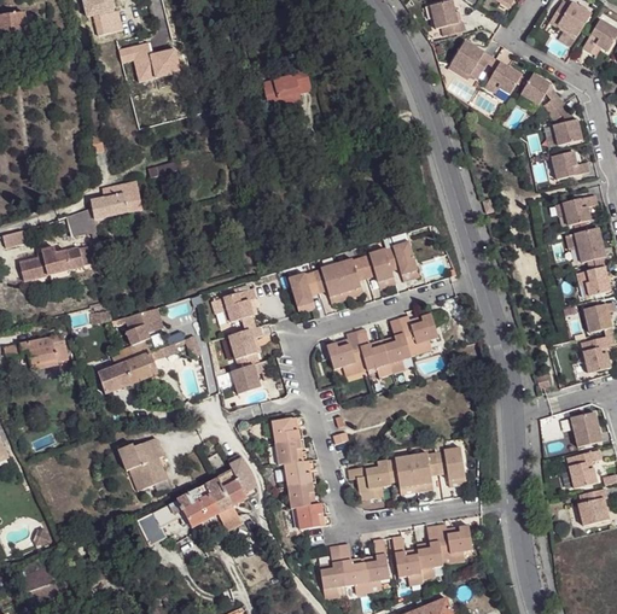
[(454,21),(449,0),(444,0),(428,4),(432,27),(438,25),(441,34),(463,29),(461,19),(454,21)]
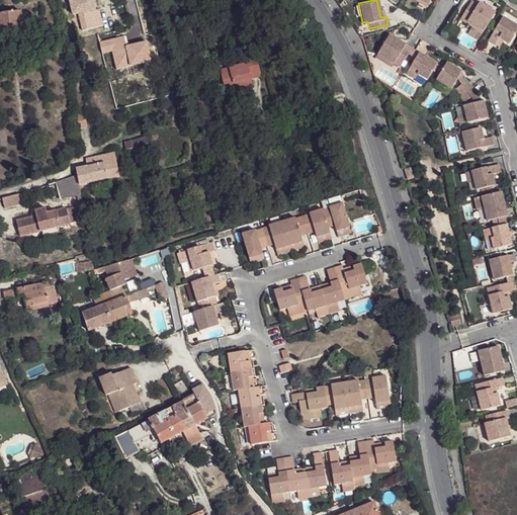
[(476,3),(469,0),(458,18),(465,22),(466,20),(482,28),(493,10),(478,1),(476,3)]
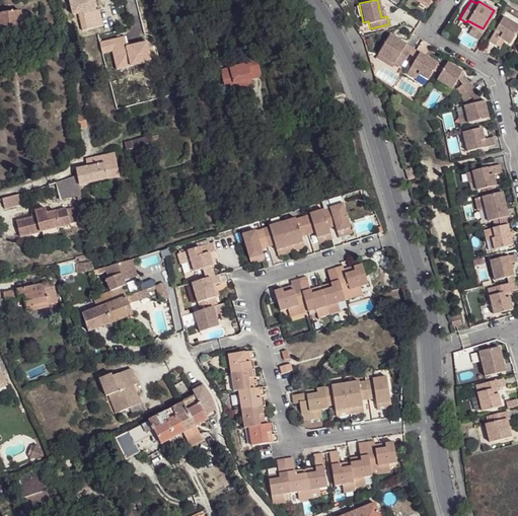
[(101,24),(97,7),(77,12),(81,29),(101,24)]
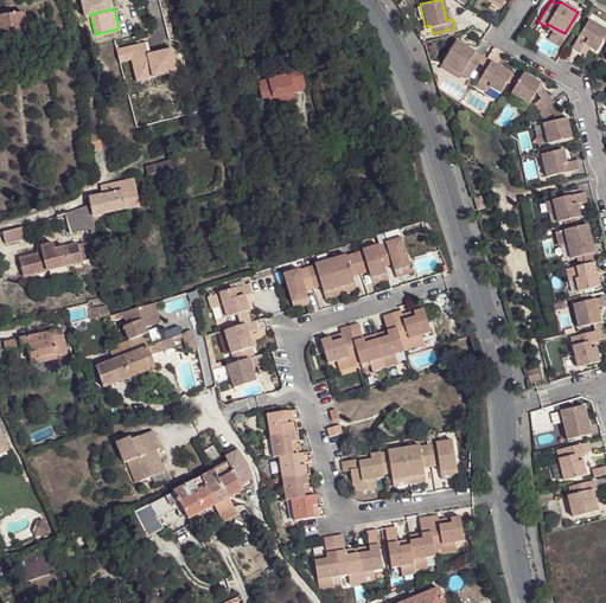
[(0,40),(26,38),(25,25),(24,14),(23,11),(0,14),(0,40)]
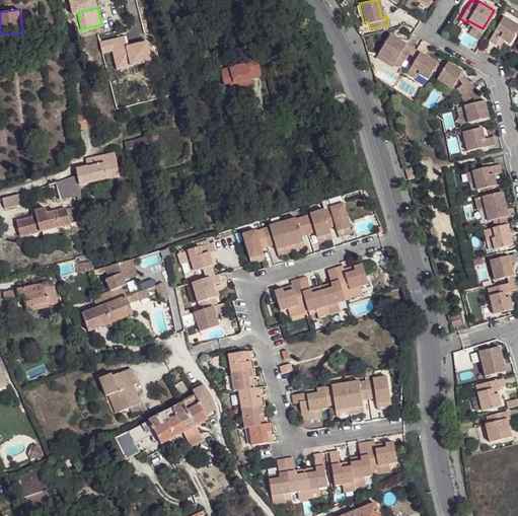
[(517,26),(517,25),(502,15),(488,40),(494,43),(499,35),(509,43),(517,26)]
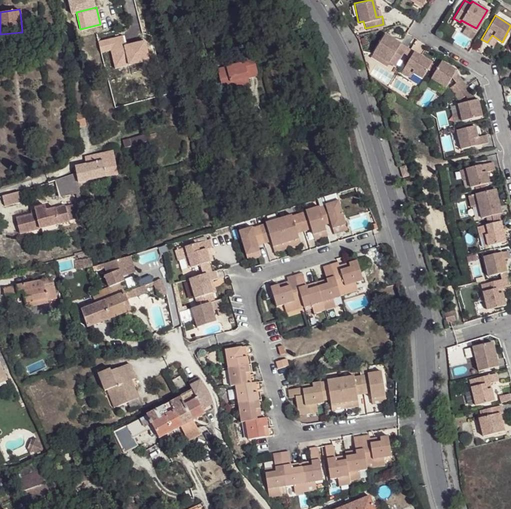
[(405,45),(384,32),(371,51),(387,61),(384,65),(390,69),(401,51),(405,45)]
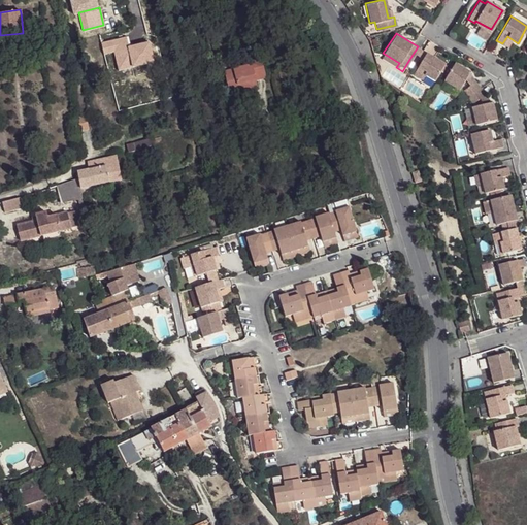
[(421,48),(417,55),(421,58),(425,52),(421,48)]
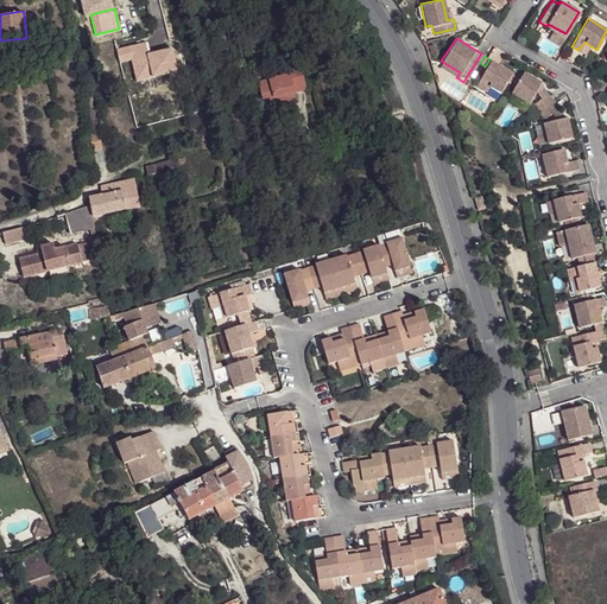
[(485,67),(474,83),(484,89),(487,83),(499,90),(510,72),(489,59),(485,67)]
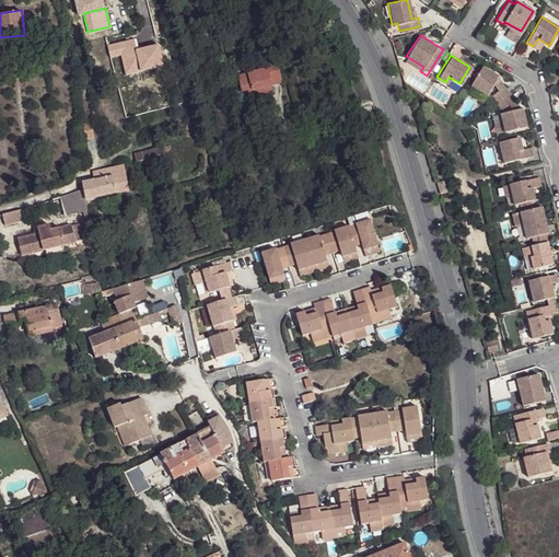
[(406,56),(404,60),(420,71),(423,67),(406,56)]
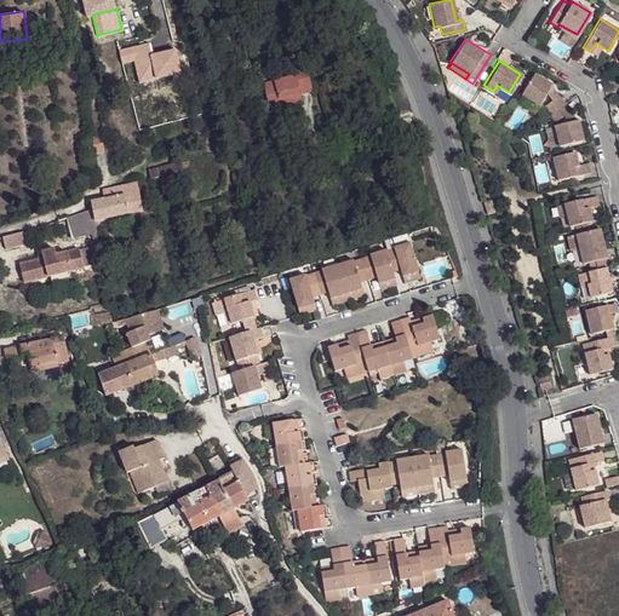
[(296,69),(297,75),(302,95),(311,92),(305,67),(296,69)]
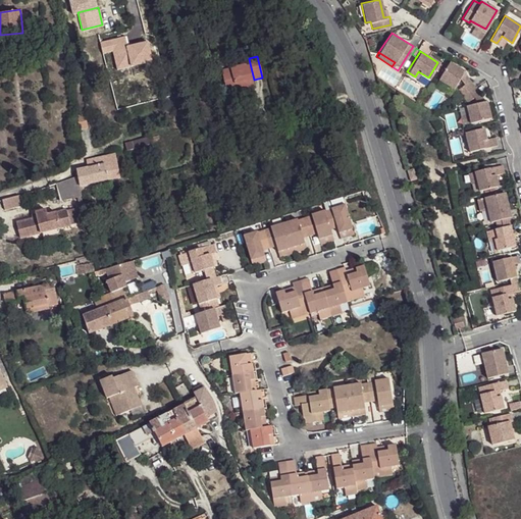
[(458,78),(462,71),(463,68),(449,60),(437,78),(452,87),(458,78)]
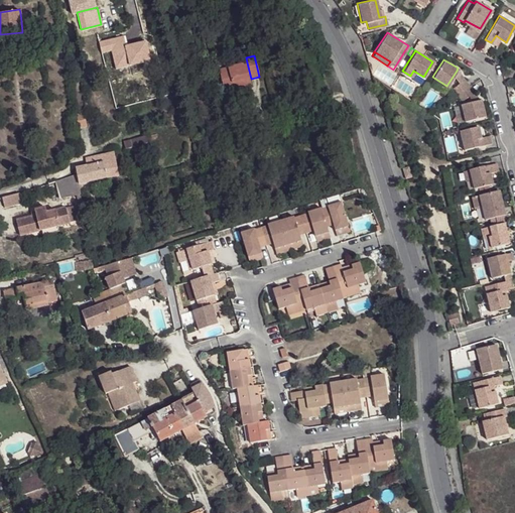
[(248,80),(244,63),(217,70),(223,92),(249,86),(248,80)]
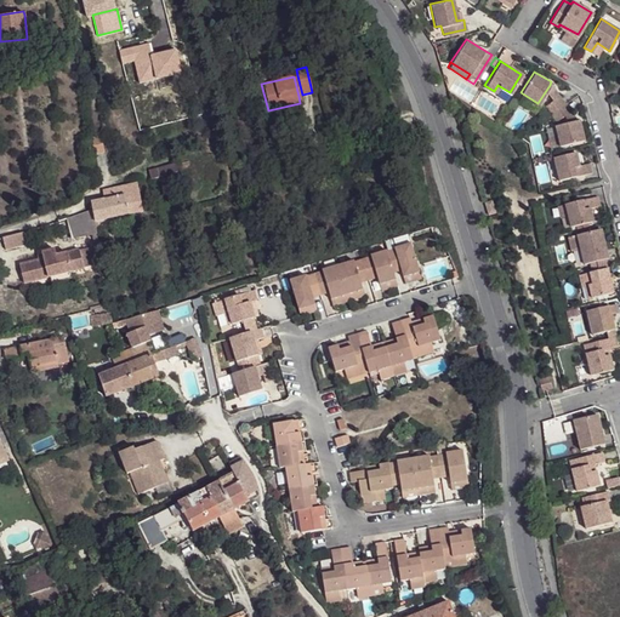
[(545,92),(550,100),(557,93),(550,85),(545,92)]
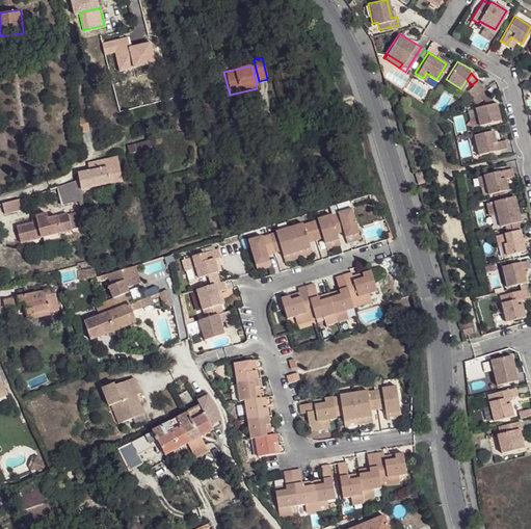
[(465,89),(471,96),(482,87),(477,80),(471,85),(465,89)]
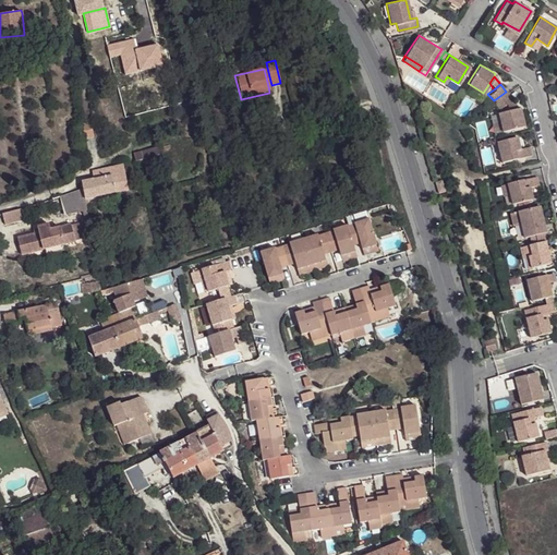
[(506,92),(494,100),(498,107),(504,103),(510,97),(506,92)]
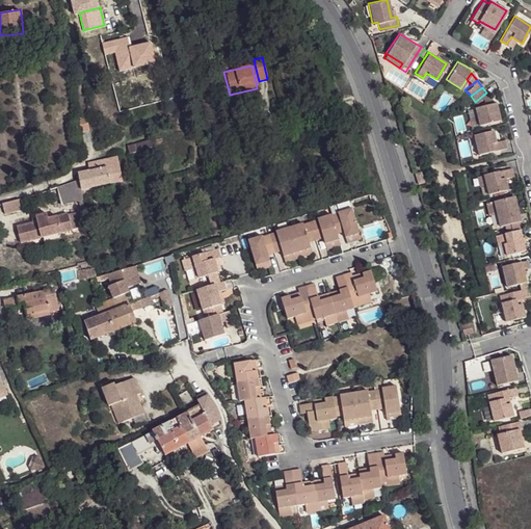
[(486,93),(480,98),(484,103),(494,101),(486,93)]
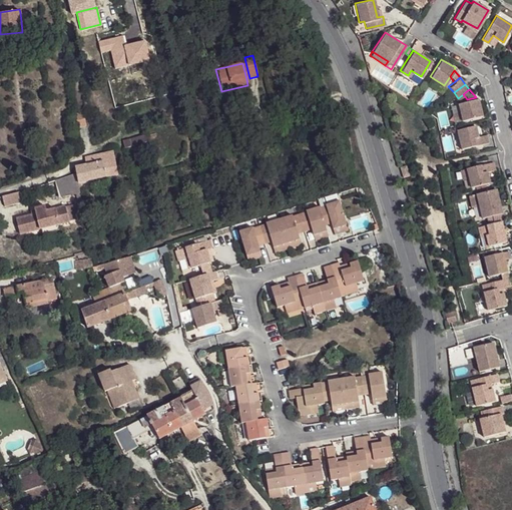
[(476,97),(467,99),(457,102),(461,118),(481,113),(477,97),(476,97)]
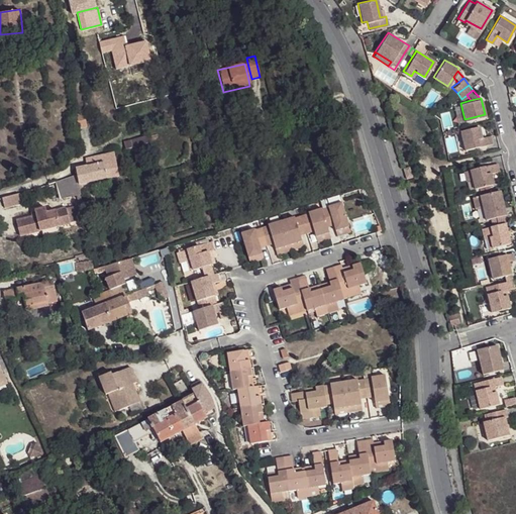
[(85,127),(82,115),(75,116),(77,128),(85,127)]
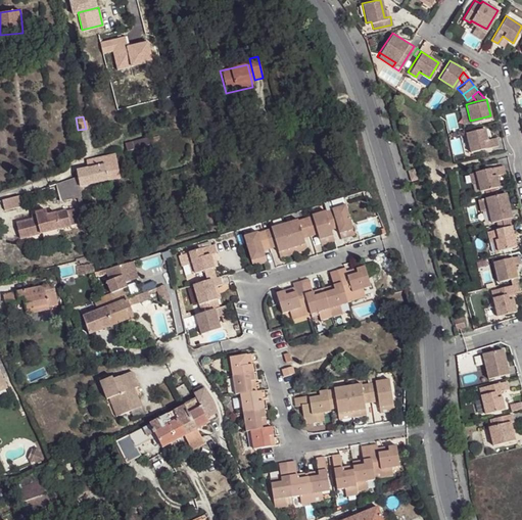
[(496,143),(494,136),(486,138),(483,127),(465,132),(469,150),(496,143)]
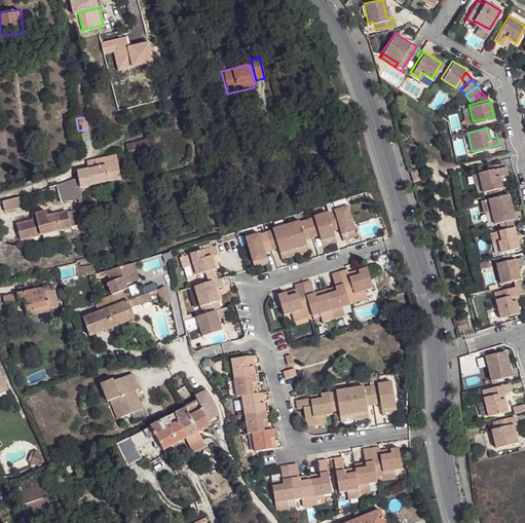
[(146,138),(123,142),(125,149),(147,145),(146,138)]
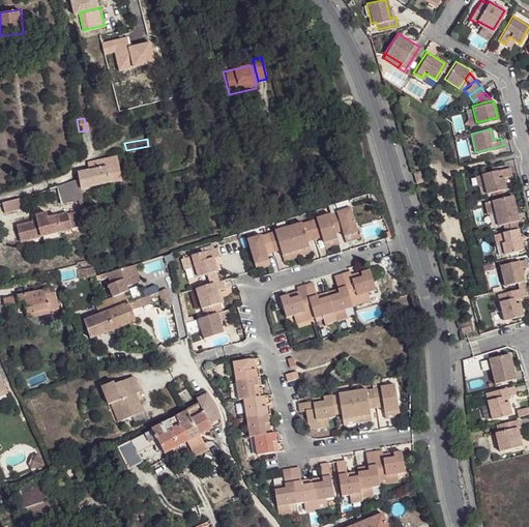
[(273,163),(270,150),(264,152),(267,165),(273,163)]
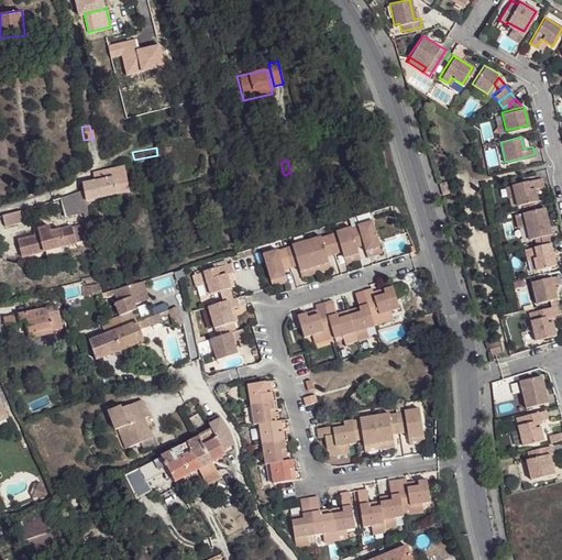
[(84,183),(84,188),(87,200),(131,189),(125,163),(94,171),(96,178),(84,183)]
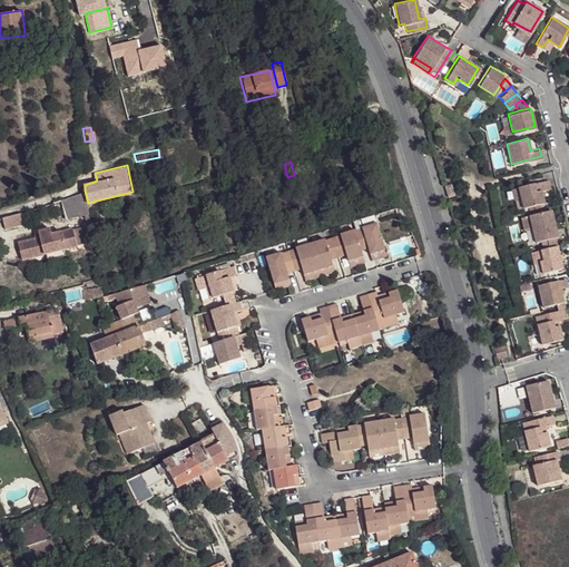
[(549,186),(547,178),(517,185),(522,206),(542,201),(540,188),(549,186)]
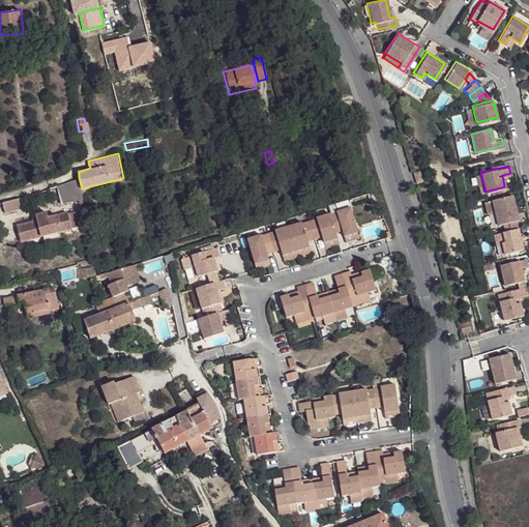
[(411,171),(413,181),(419,179),(416,169),(411,171)]
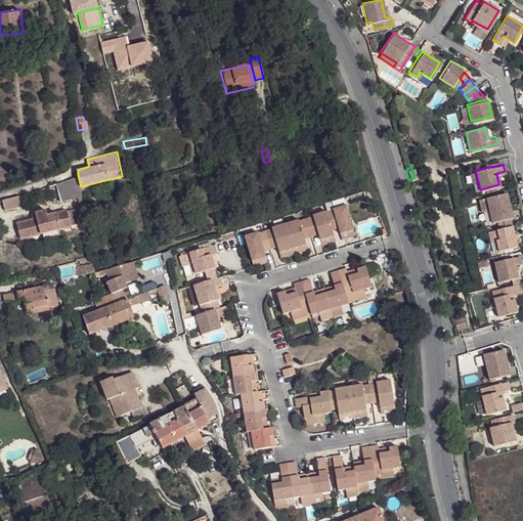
[(78,175),(55,183),(61,199),(81,192),(81,186),(78,175)]
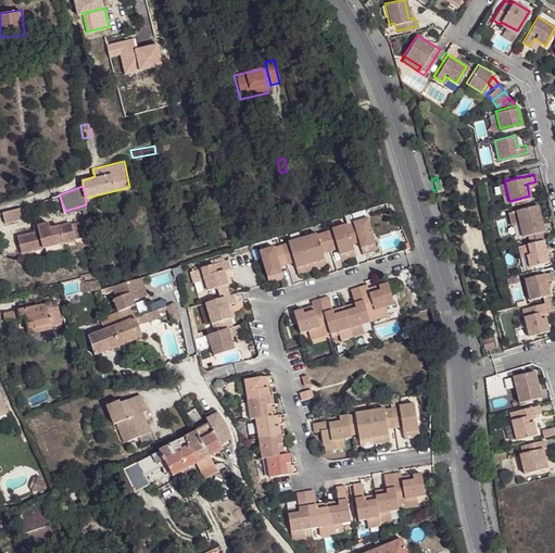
[(521,234),(529,233),(538,230),(535,222),(541,221),(537,203),(515,208),(521,234)]
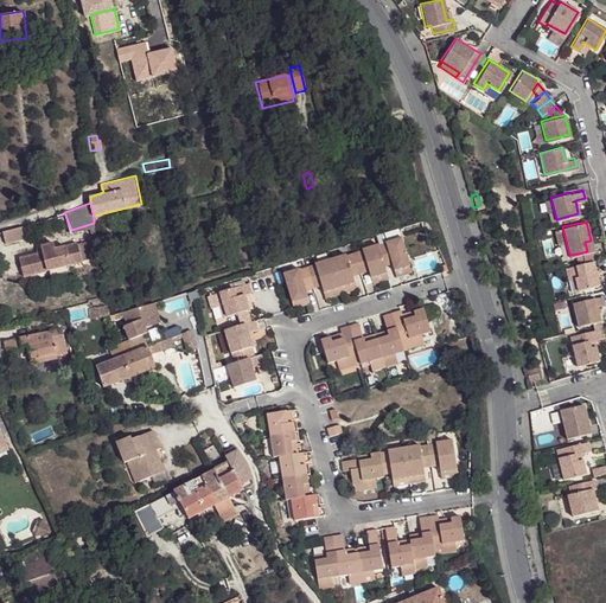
[(4,245),(25,238),(21,226),(0,232),(4,245)]
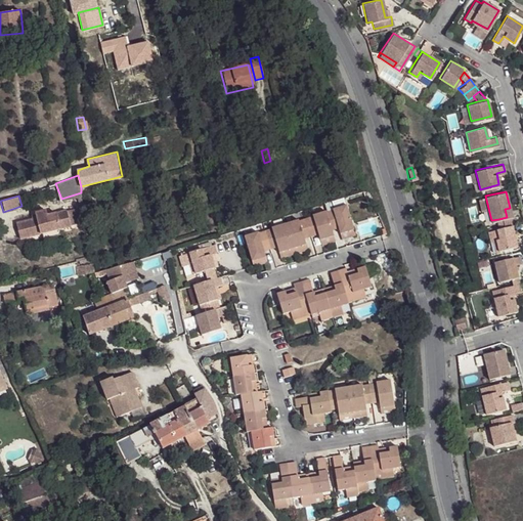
[(339,228),(341,233),(354,229),(347,205),(334,209),(334,210),(328,212),(332,226),(338,225),(339,228)]
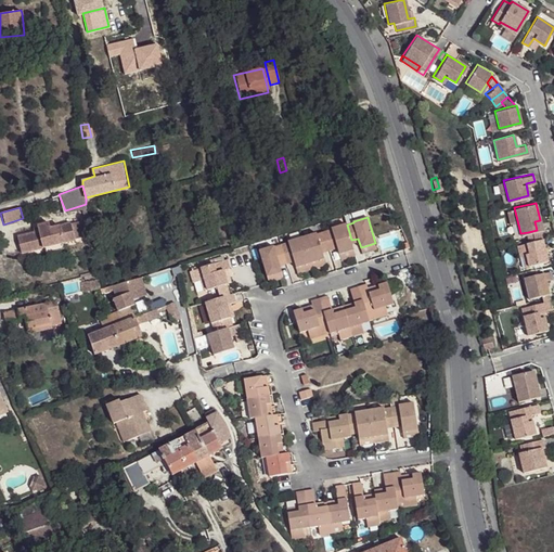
[(78,219),(71,221),(75,238),(82,235),(78,219)]
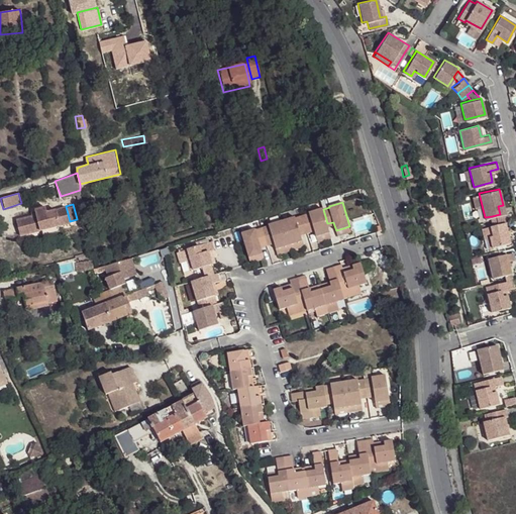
[(66,206),(56,209),(60,224),(70,221),(66,206)]
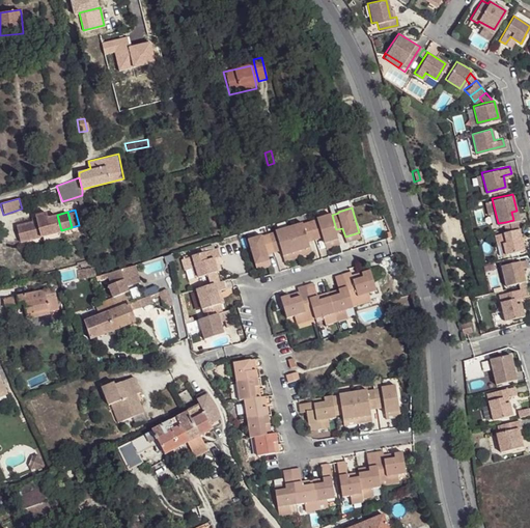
[(36,221),(42,235),(61,230),(57,215),(48,218),(47,213),(35,216),(35,217),(36,221)]
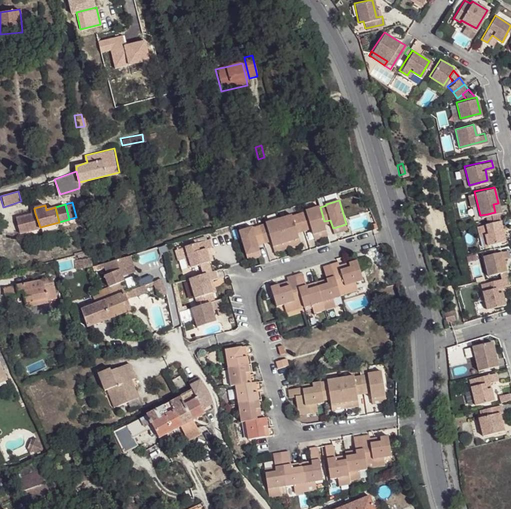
[(324,221),(320,207),(320,206),(306,210),(306,211),(300,213),(304,228),(311,225),(312,228),(313,234),(327,230),(325,224),(324,221)]
